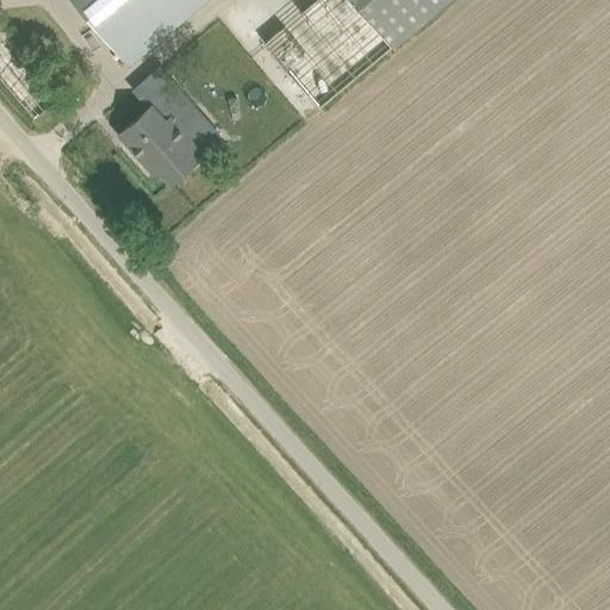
[(73,0),(128,64),(204,0),(73,0)]
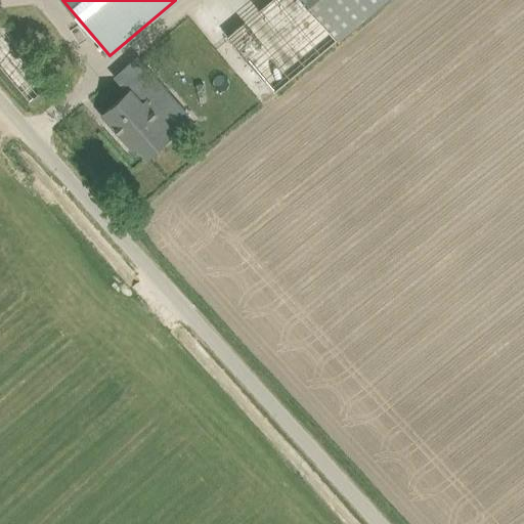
[(300,0),(266,0),(263,3),(225,35),(262,79),(279,64),(284,70),(312,46),(308,40),(323,28),(300,0)]
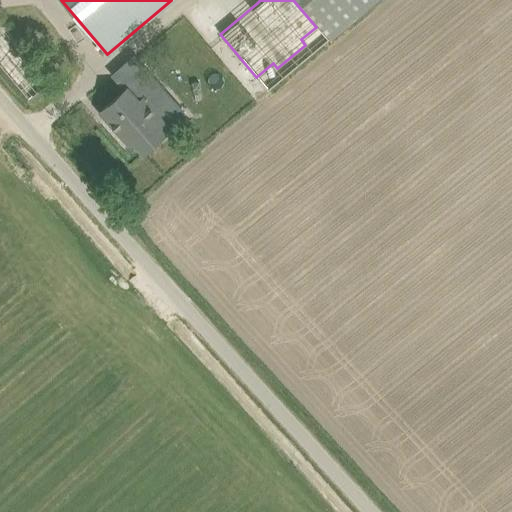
[(329,42),(379,0),(293,0),(316,27),(329,42)]
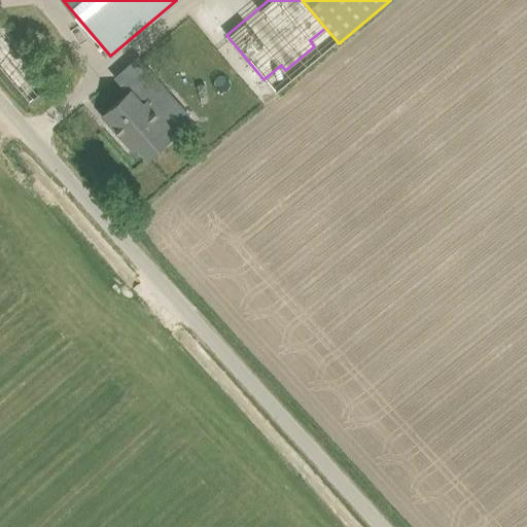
[(0,68),(29,103),(55,82),(5,23),(0,27),(0,68)]
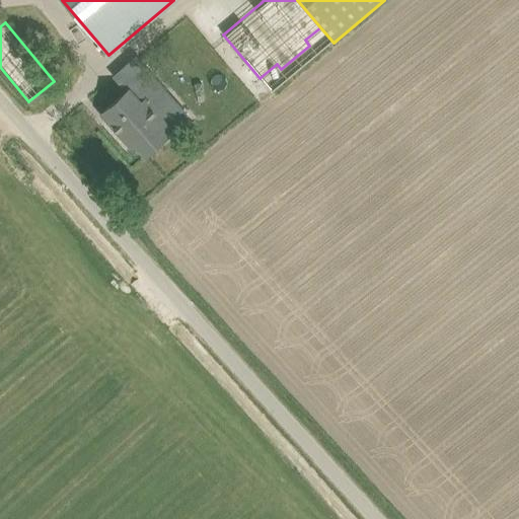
[(129,89),(116,100),(100,115),(123,140),(127,137),(145,157),(188,120),(158,87),(141,102),(129,89)]
